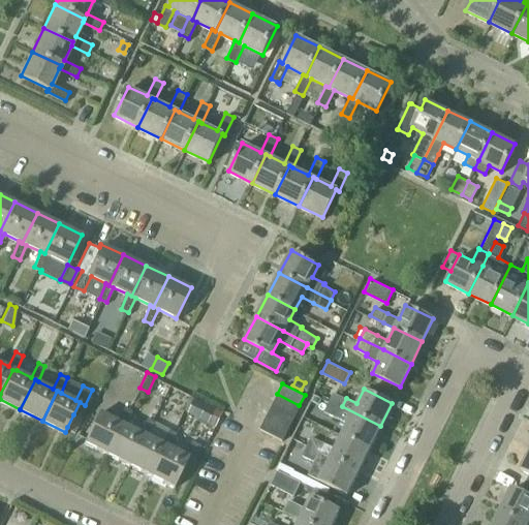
[(333,392),(329,400),(342,406),(346,398),(333,392)]
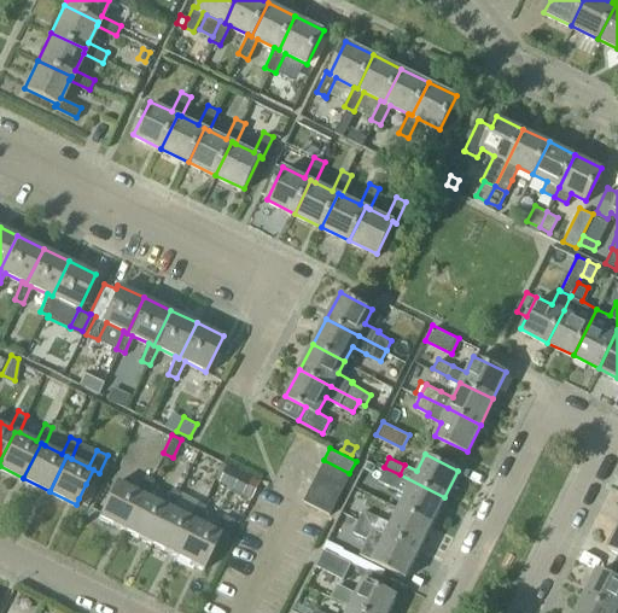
[(324,460),(316,473),(343,486),(349,473),(324,460)]
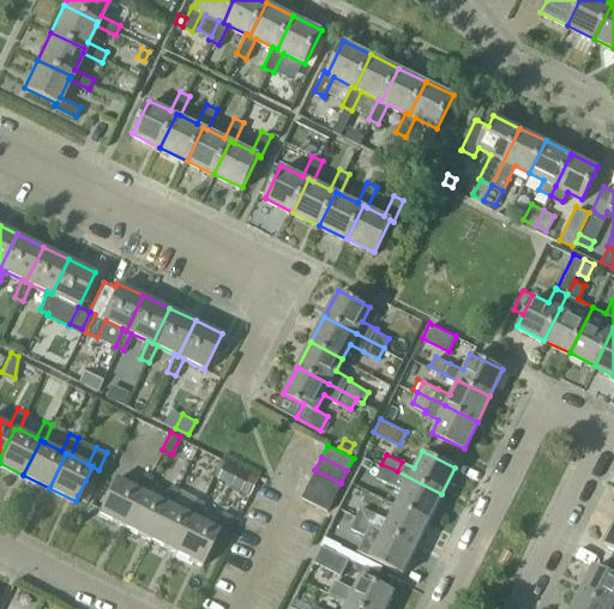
[(372,460),(365,457),(362,463),(369,466),(372,460)]
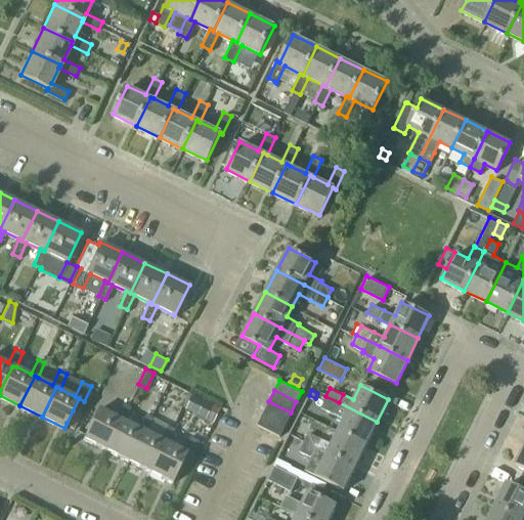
[(190,393),(184,406),(212,421),(219,406),(190,393)]
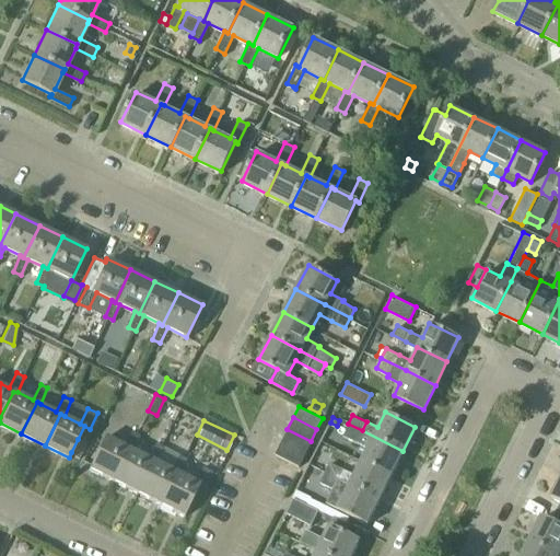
[(361,431),(362,430),(348,424),(342,435),(357,441),(361,431)]
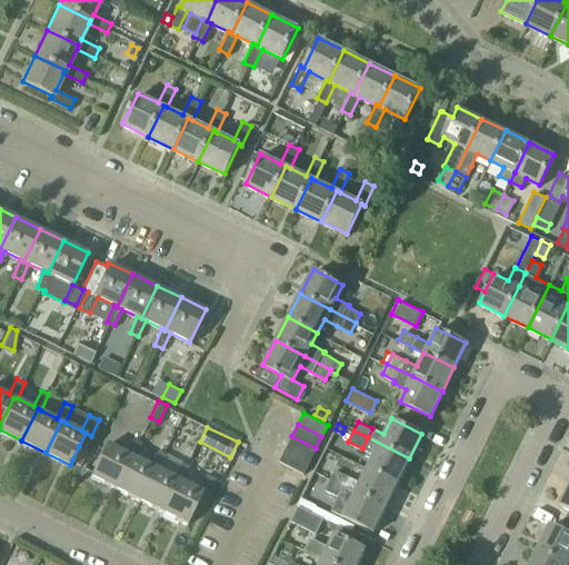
[(130,454),(135,456),(141,440),(133,436),(126,452),(106,442),(90,475),(115,487),(130,454)]
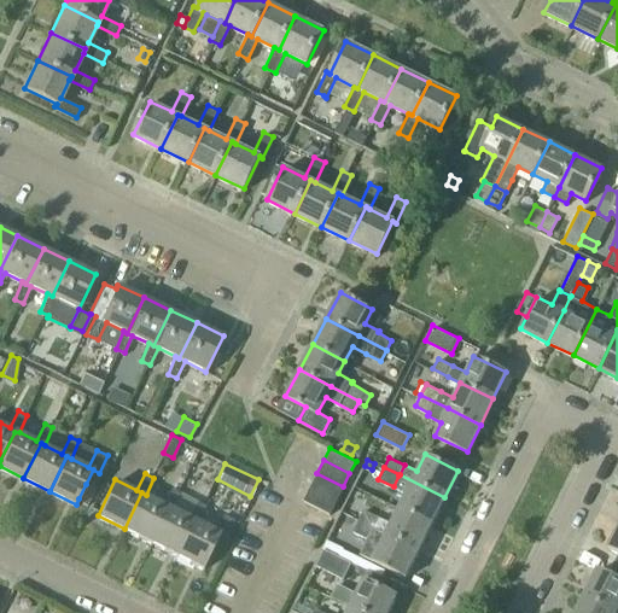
[(316,473),(310,486),(336,500),(343,486),(316,473)]
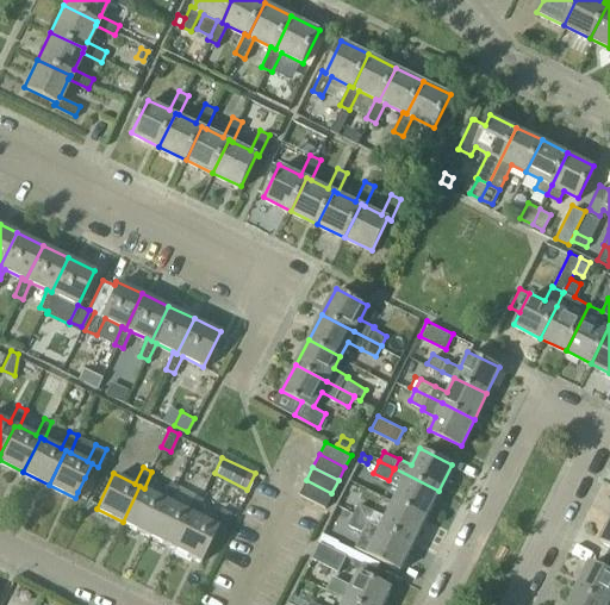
[(393,469),(388,480),(400,486),(393,500),(425,516),(439,491),(394,468),(393,469)]
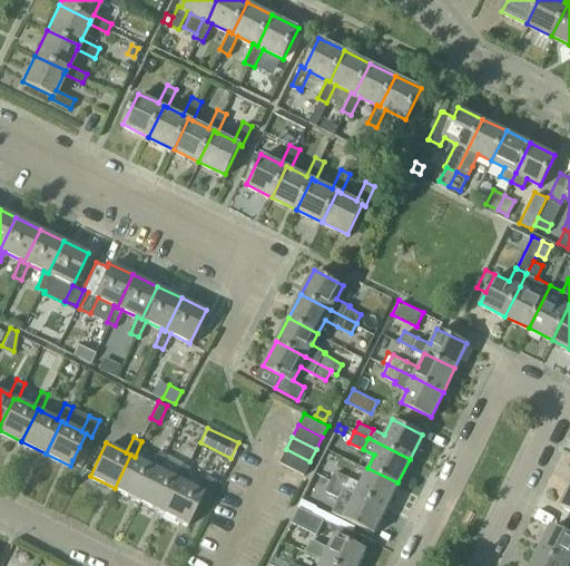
[(79,447),(72,460),(79,465),(87,450),(79,447)]
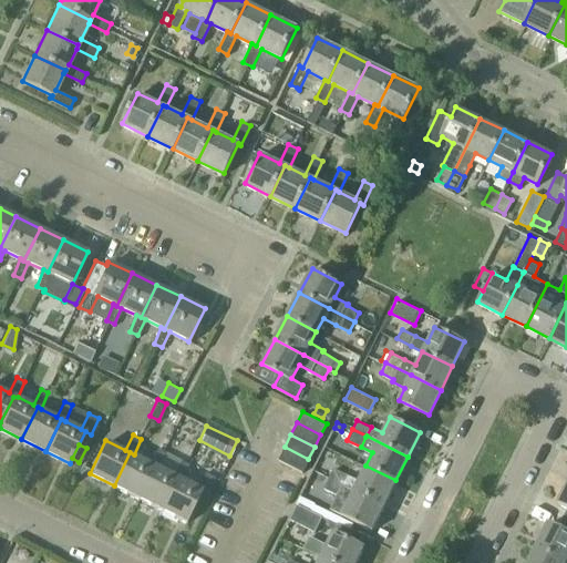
[(130,452),(114,485),(137,498),(154,464),(158,467),(164,450),(157,447),(150,462),(134,454),(130,452)]
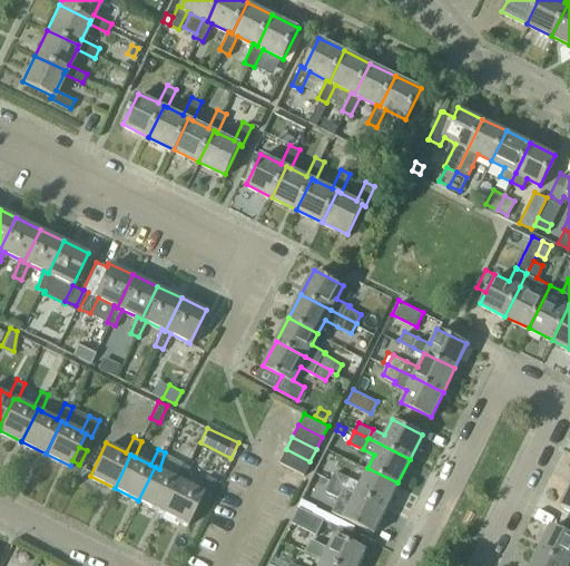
[(304,472),(310,461),(286,449),(279,460),(304,472)]
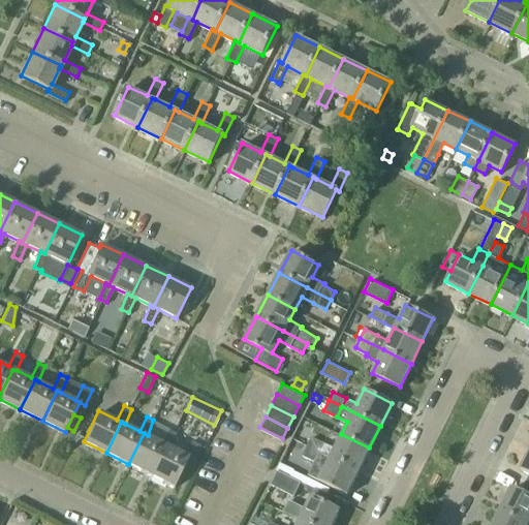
[(144,433),(128,464),(151,474),(165,444),(169,446),(176,431),(168,428),(161,442),(148,435),(144,433)]
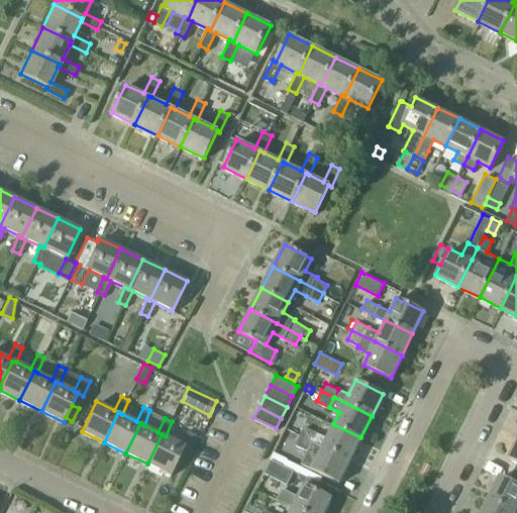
[(333,424),(327,437),(316,432),(304,426),(300,434),(312,440),(312,441),(322,446),(323,445),(350,459),(360,437),(333,424)]
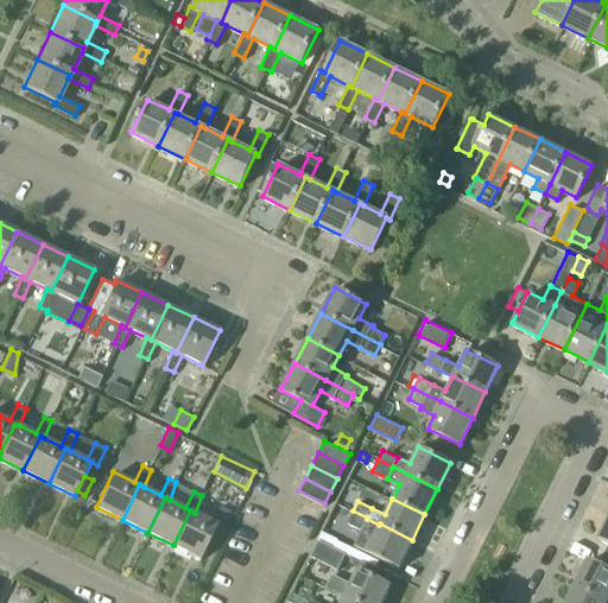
[(211,520),(195,513),(190,511),(173,545),(200,558),(216,524),(222,527),(230,509),(220,503),(211,520)]
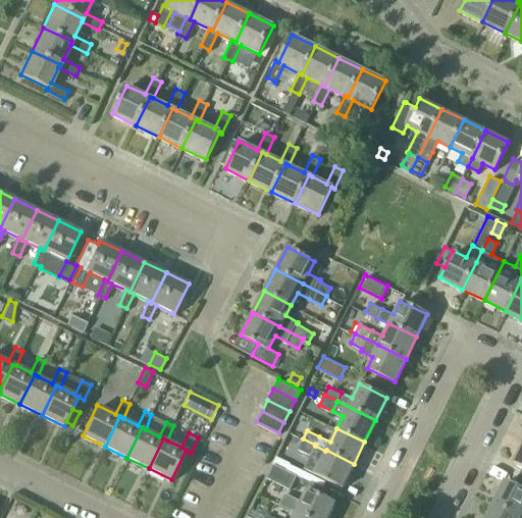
[(343,486),(354,464),(326,450),(325,451),(315,446),(315,445),(303,438),(298,448),(310,454),(304,467),(343,486)]
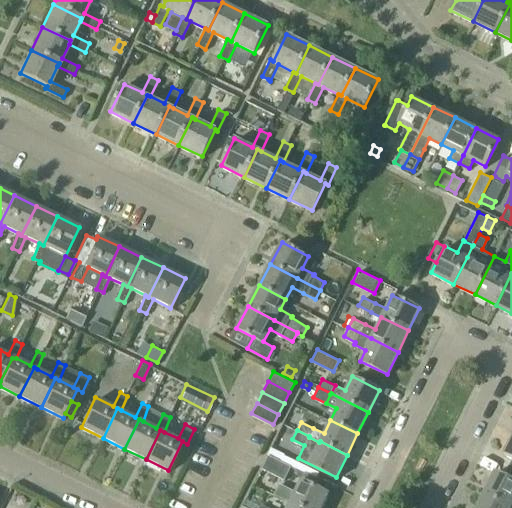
[(511,435),(503,453),(511,457),(511,460),(509,467),(511,468),(511,435)]
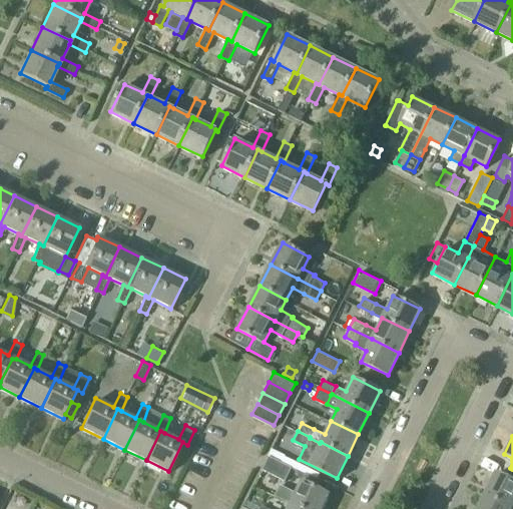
[(285,479),(291,466),(269,455),(263,468),(285,479)]
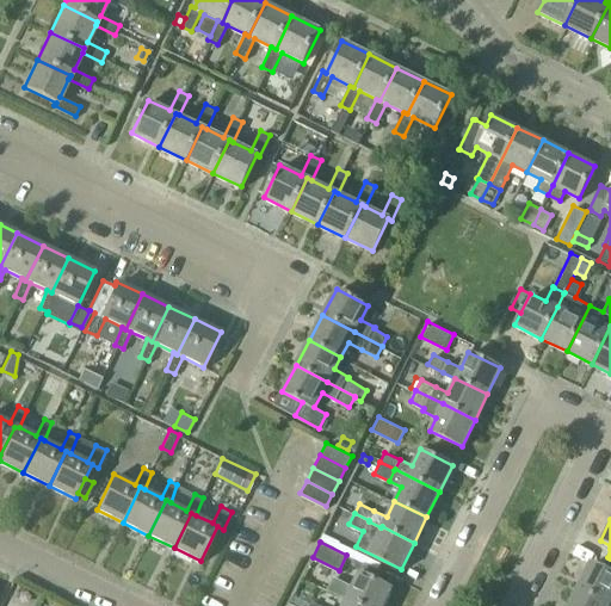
[(610,604),(610,558),(608,557),(602,568),(591,562),(578,588),(610,604)]
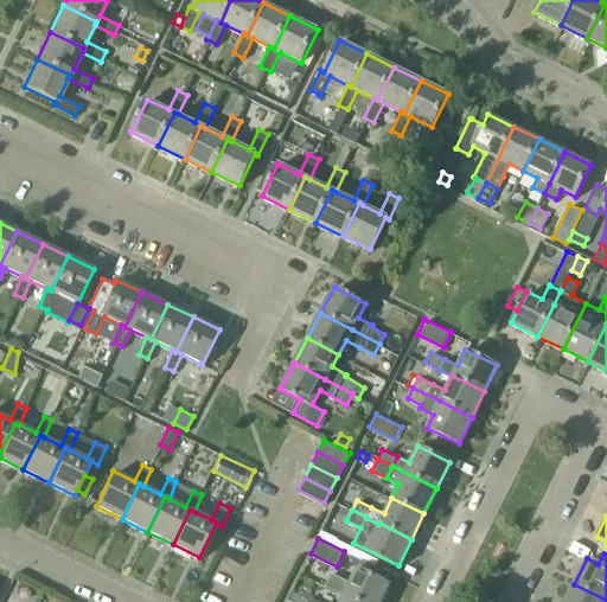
[(362,558),(357,568),(371,575),(376,565),(362,558)]
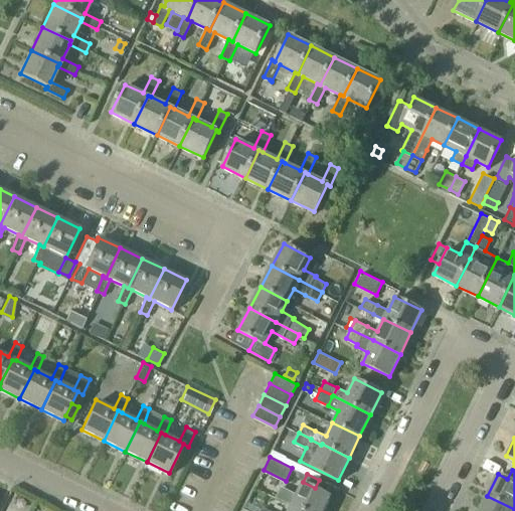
[(315,488),(303,482),(297,494),(281,486),(276,496),(292,504),(305,510),(322,510),(330,496),(315,488)]
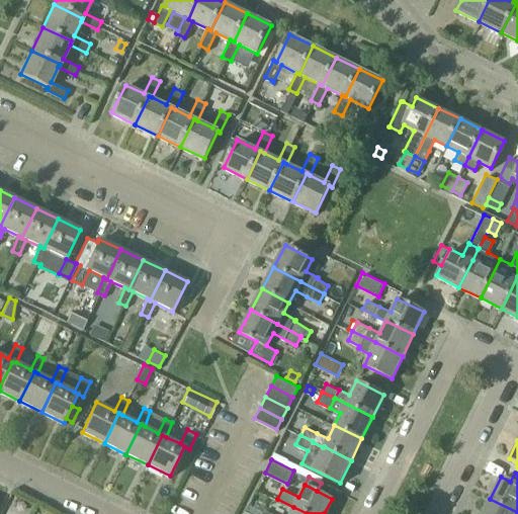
[(490,499),(481,513),(515,513),(517,512),(490,499)]
